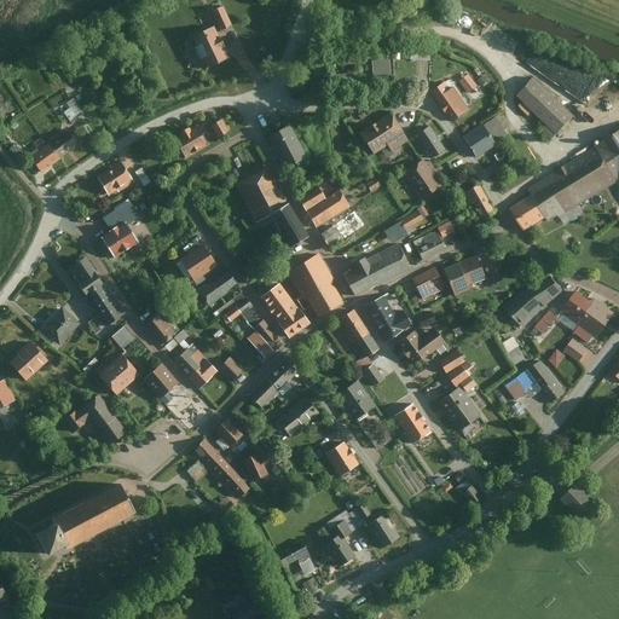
[(229,27),(220,7),(209,11),(219,32),(229,27)]
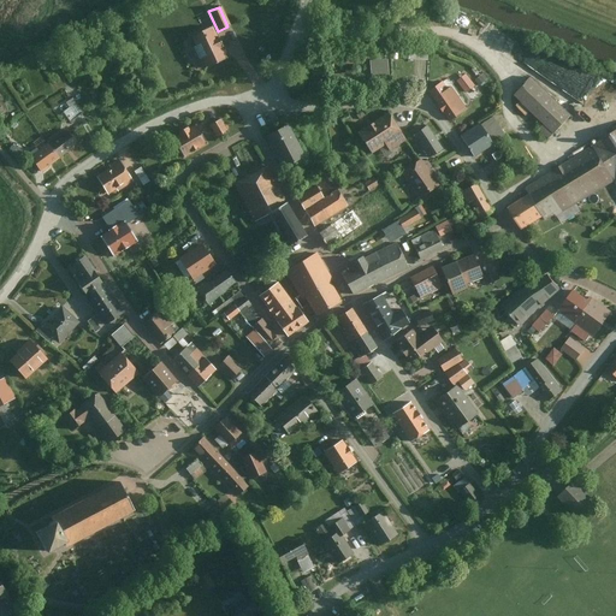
[(224,58),(209,25),(188,35),(202,67),(224,58)]
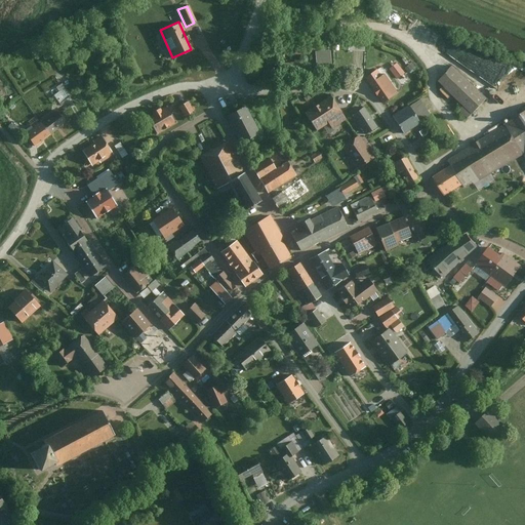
[(368,53),(369,43),(349,42),(349,52),(368,53)]
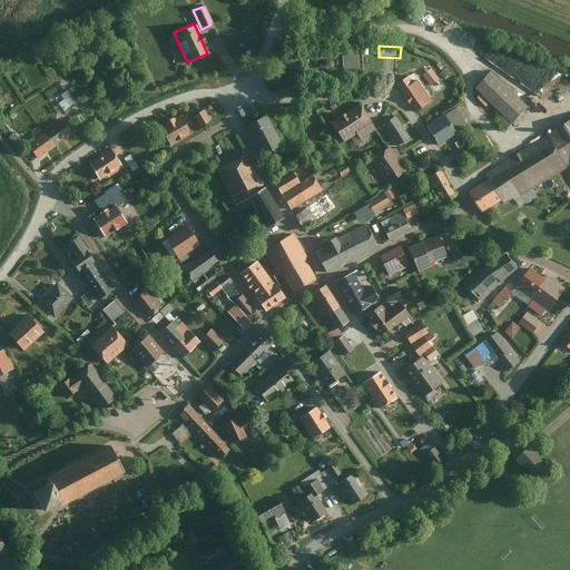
[(360,56),(343,56),(342,71),(360,72),(360,56)]
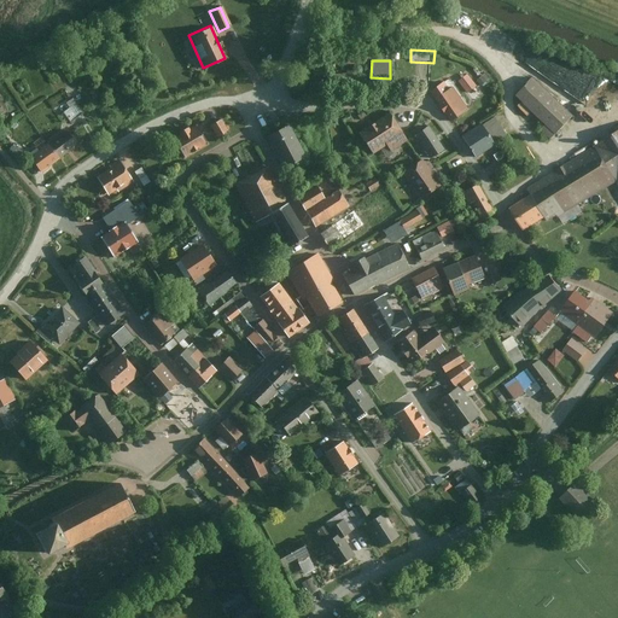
[(575,115),(531,75),(513,95),(544,124),(541,128),(553,139),(575,115)]
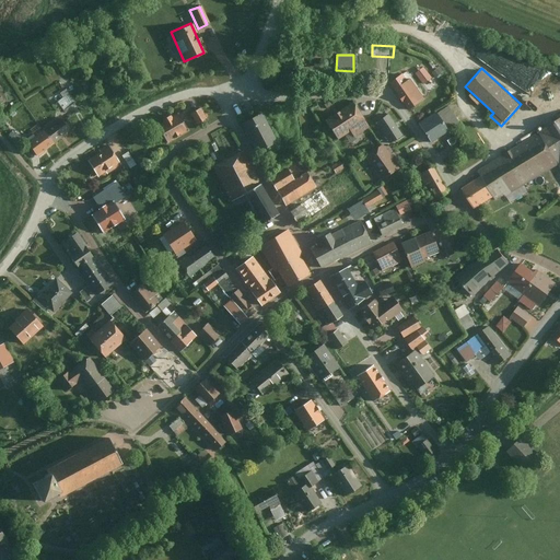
[(432,79),(424,69),(417,74),(424,84),(432,79)]
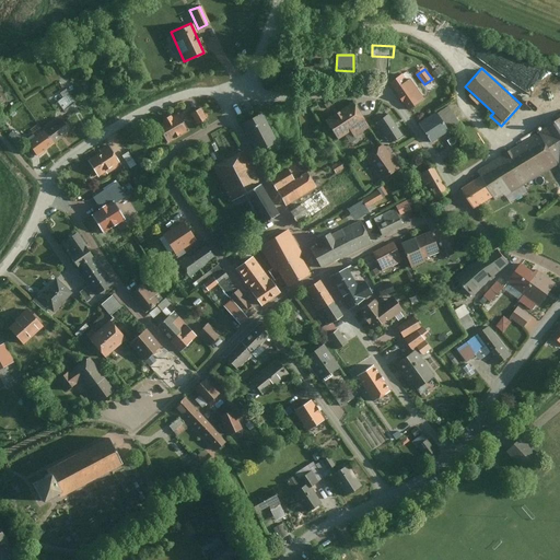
[(404,79),(401,76),(391,82),(399,95),(412,85),(407,78),(404,79)]
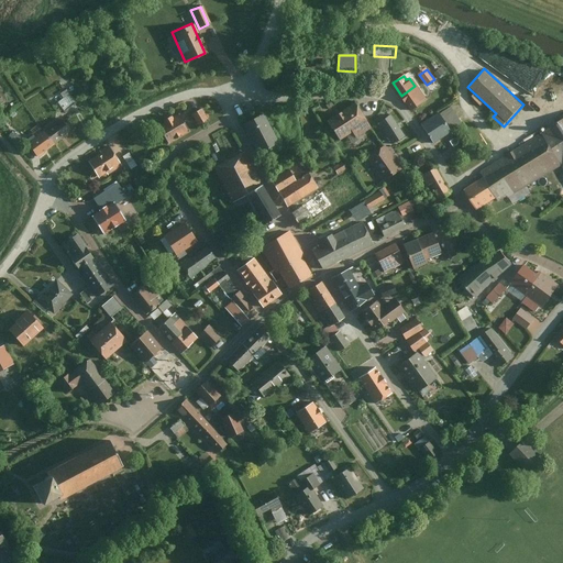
[(410,108),(423,98),(415,86),(401,96),(410,108)]
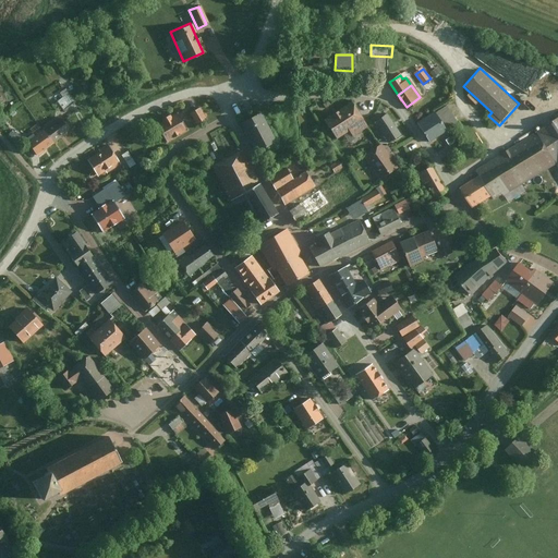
[(72,102),(67,94),(55,101),(60,110),(72,102)]
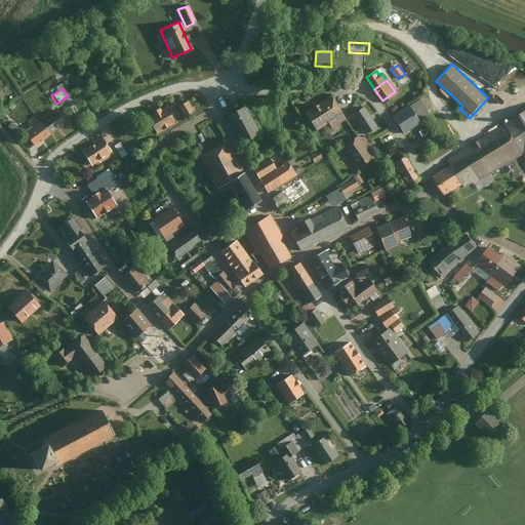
[(330,96),(305,114),(316,130),(326,123),(333,132),(349,122),(330,96)]
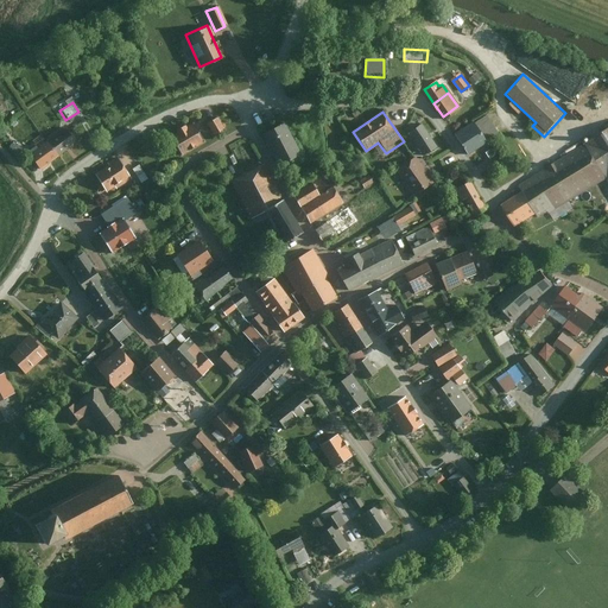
[(500,135),(487,116),(474,126),(487,144),(500,135)]
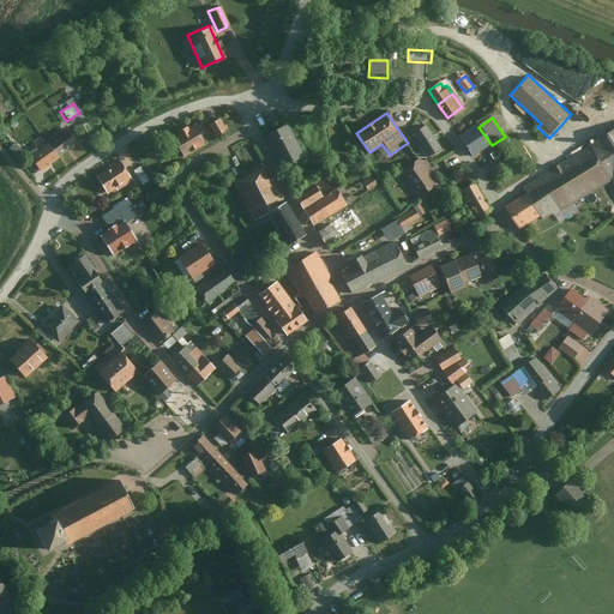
[(223,128),(218,120),(210,125),(214,133),(223,128)]
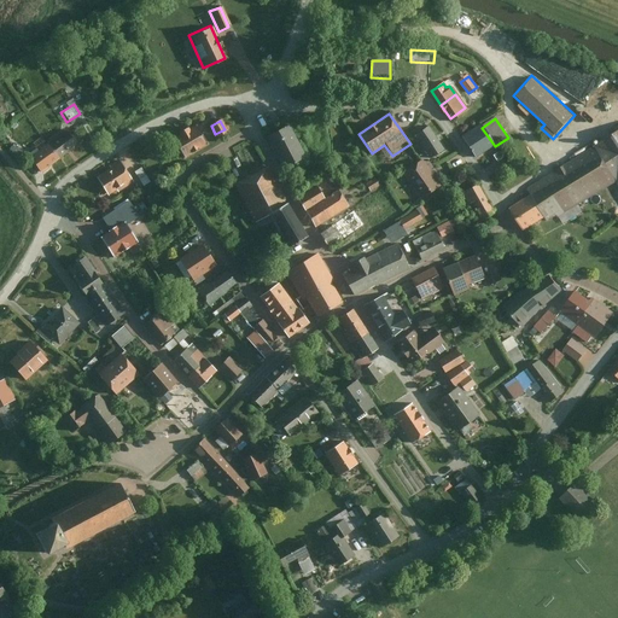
[(482,128),(481,124),(461,135),(476,159),(495,146),(482,128)]
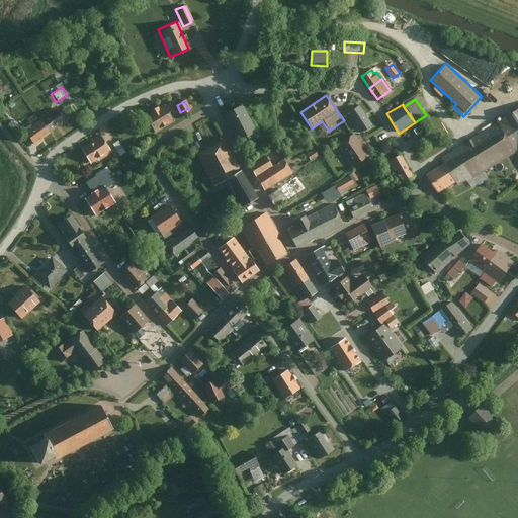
[(176,121),(167,105),(144,118),(153,134),(176,121)]
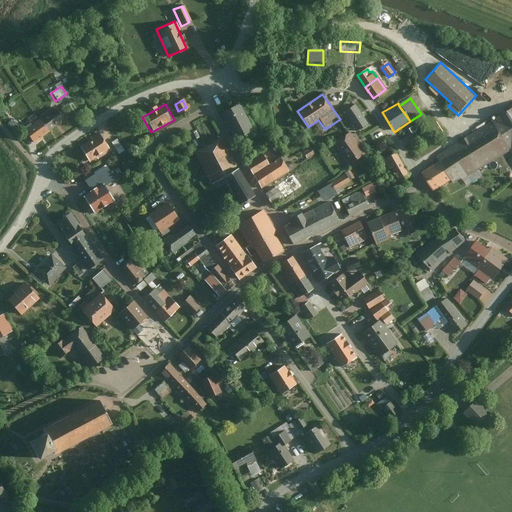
[(239,104),(219,113),(233,141),(253,131),(239,104)]
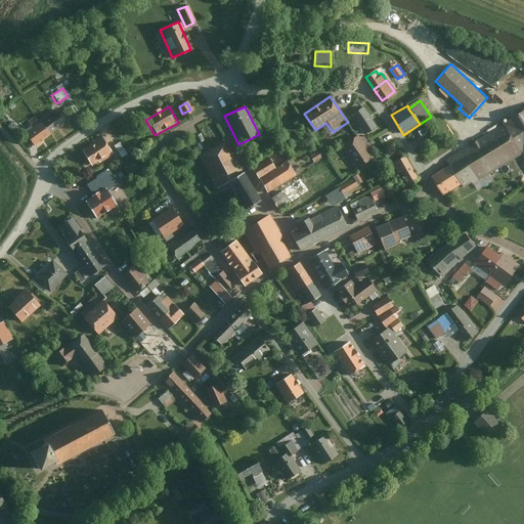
[(377,130),(364,108),(349,119),(357,131),(362,128),(367,135),(377,130)]
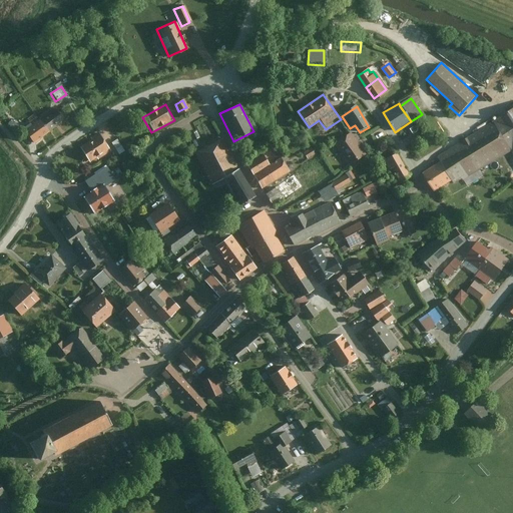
[(57,111),(55,108),(39,119),(48,132),(67,118),(60,109),(57,111)]
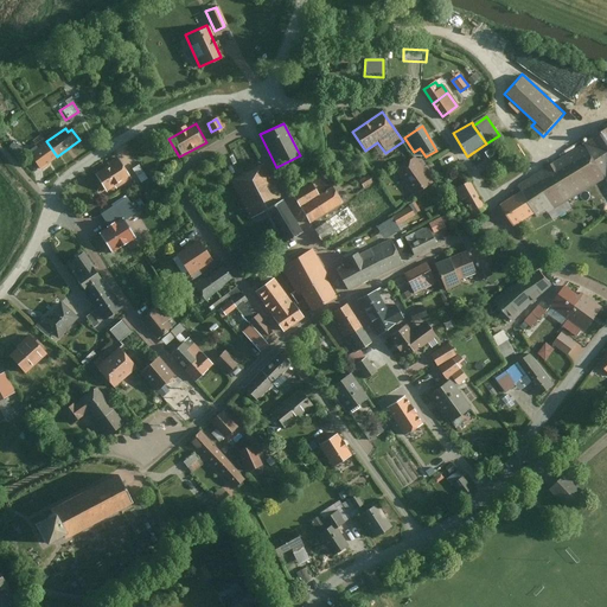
[(606,128),(515,186),(518,192),(532,215),(537,223),(602,181),(606,189),(606,128)]
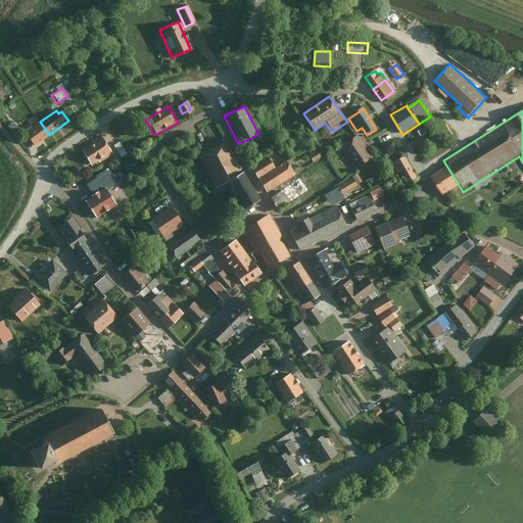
[(49,135),(40,122),(25,131),(37,146),(49,135)]
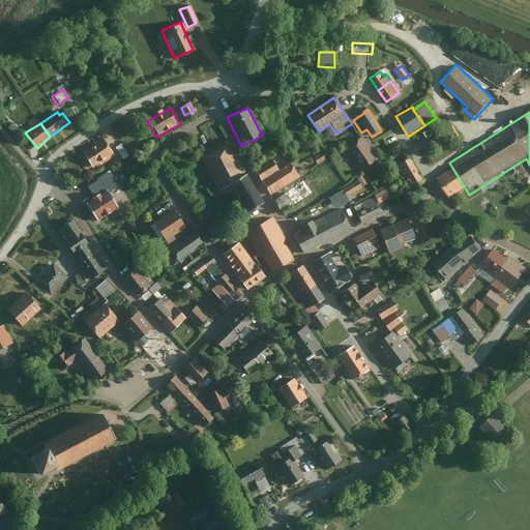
[(359,139),(344,150),(359,173),(375,160),(367,148),(372,147),(372,140),(359,139)]
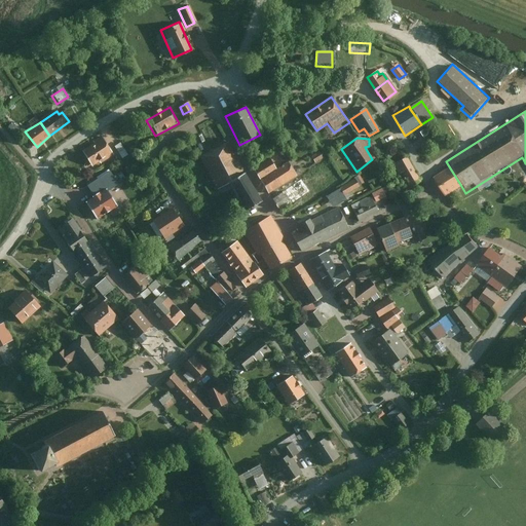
[(116,159),(104,139),(82,151),(92,170),(101,164),(103,166),(116,159)]
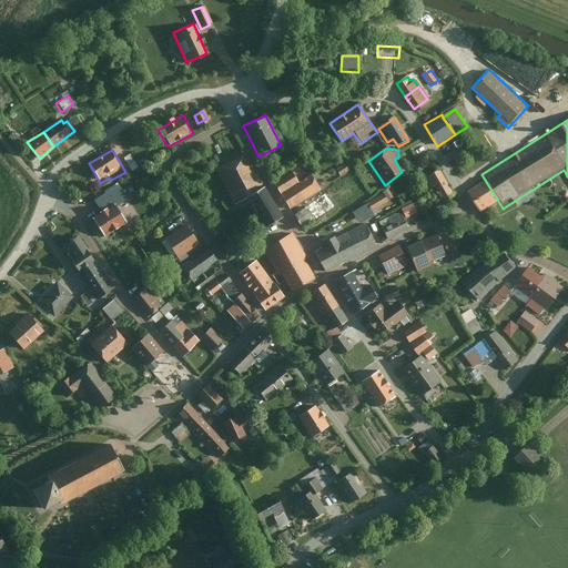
[(281,219),(244,153),(214,169),(233,208),(245,203),(262,229),(281,219)]
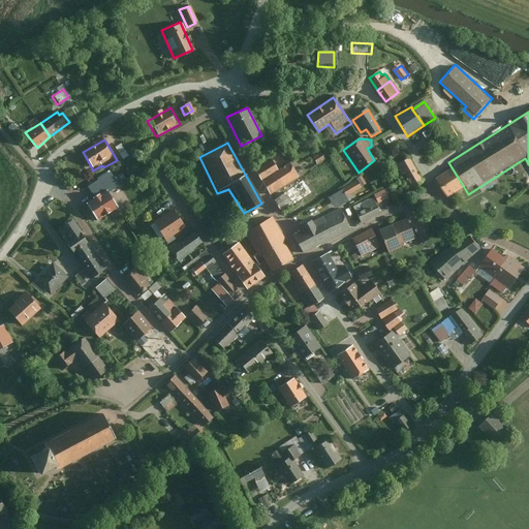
[(130,157),(123,145),(118,148),(125,160),(130,157)]
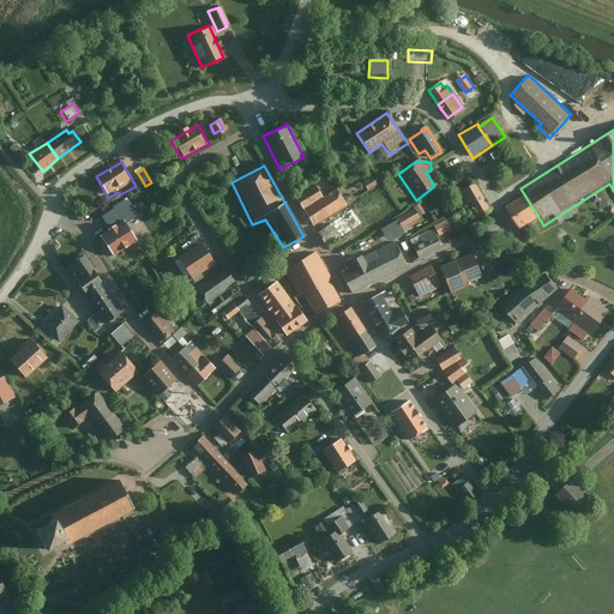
[(321,198),(313,186),(295,198),(304,210),(321,198)]
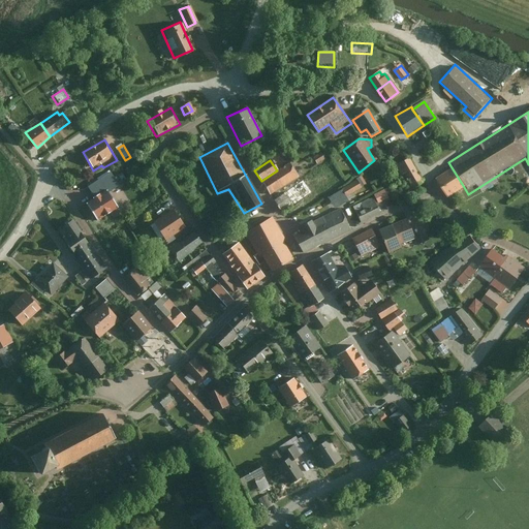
[(419,181),(408,161),(395,168),(407,189),(419,181)]
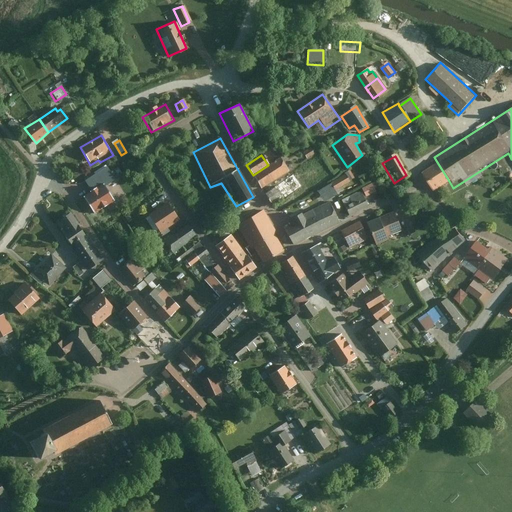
[(261,186),(287,169),(279,158),(268,165),(253,175),(261,186)]
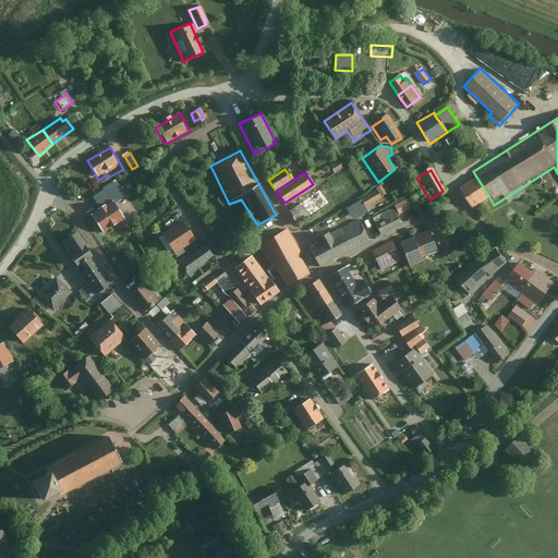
[(476,177),(457,190),(471,209),(489,197),(476,177)]
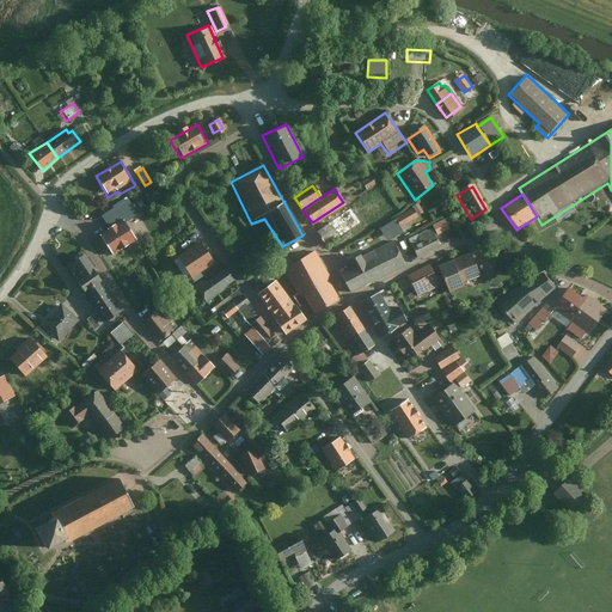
[(338,240),(361,224),(349,206),(314,231),(322,242),(334,233),(338,240)]
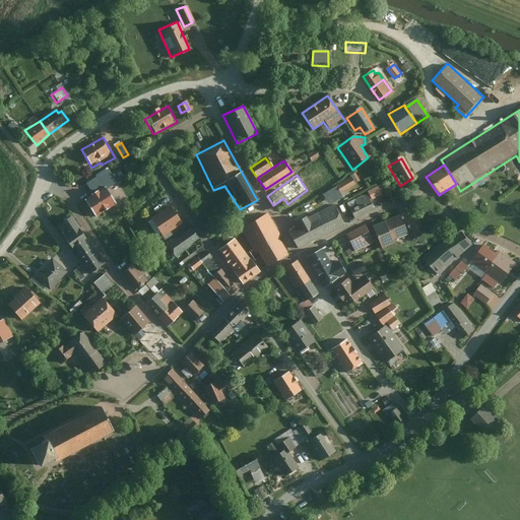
[(339,194),(353,185),(349,178),(335,187),(339,194)]
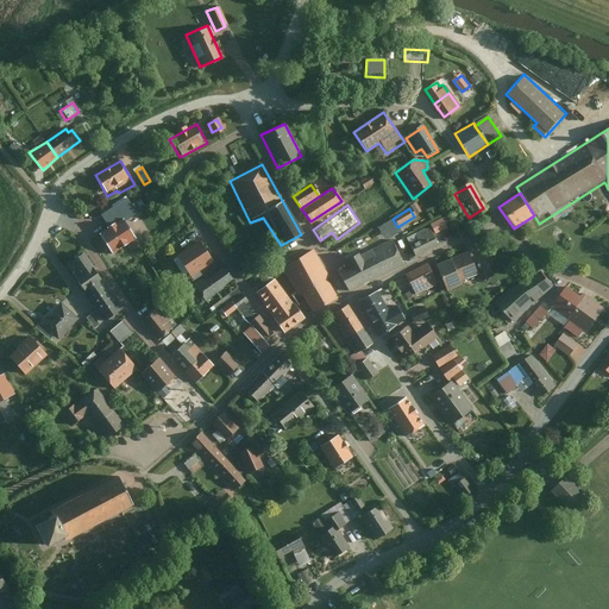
[(393,219),(376,230),(383,242),(400,231),(397,227),(393,219)]
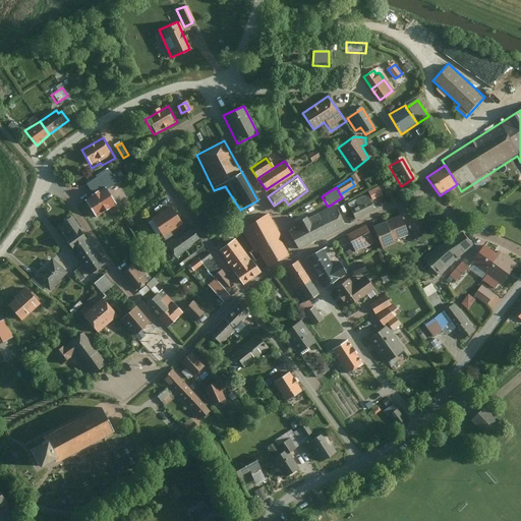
[(381,196),(377,189),(368,193),(372,201),(381,196)]
